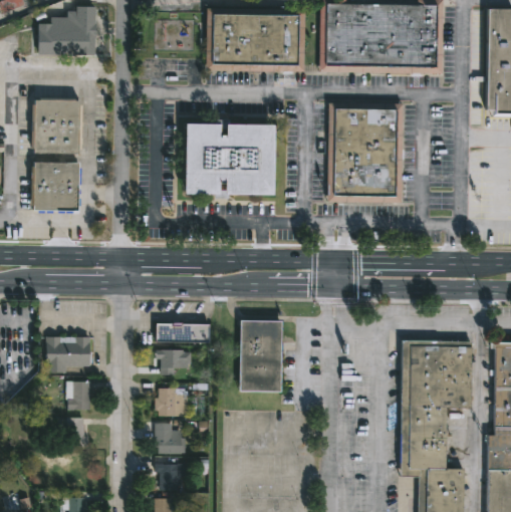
[(0,0),(0,4),(2,13),(33,4),(32,0),(0,0)]
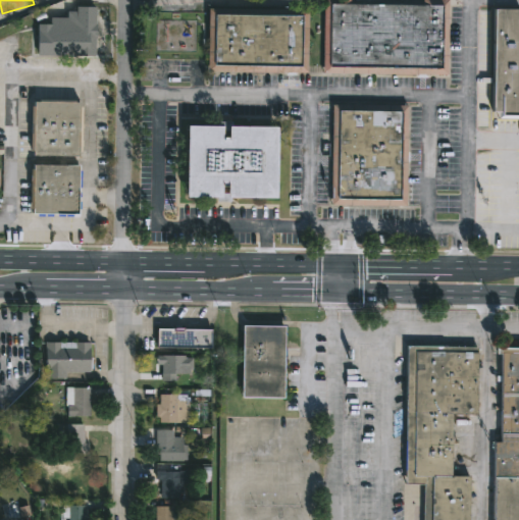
[(325,0),(324,72),(450,74),(451,0),(325,0)]
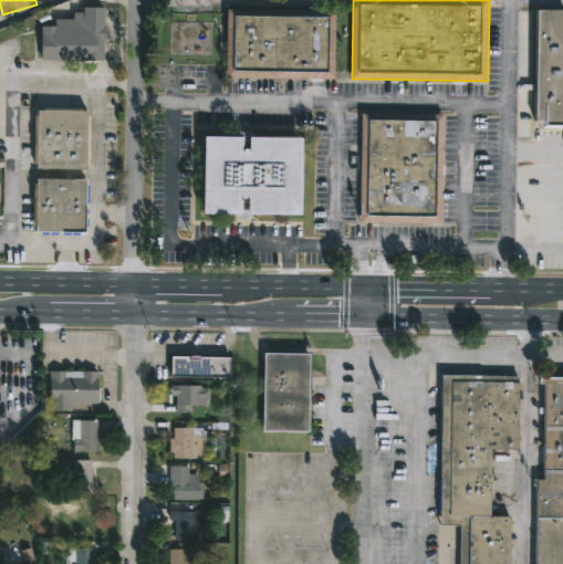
[(44,60),(105,60),(106,8),(85,7),(85,12),(75,12),(75,20),(58,19),(58,25),(44,25),(44,60)]
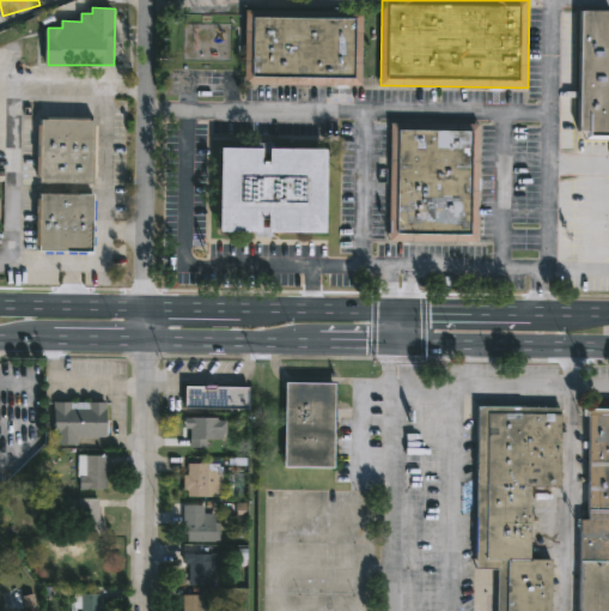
[(244,10),(243,83),(363,84),(364,12),(244,10)]
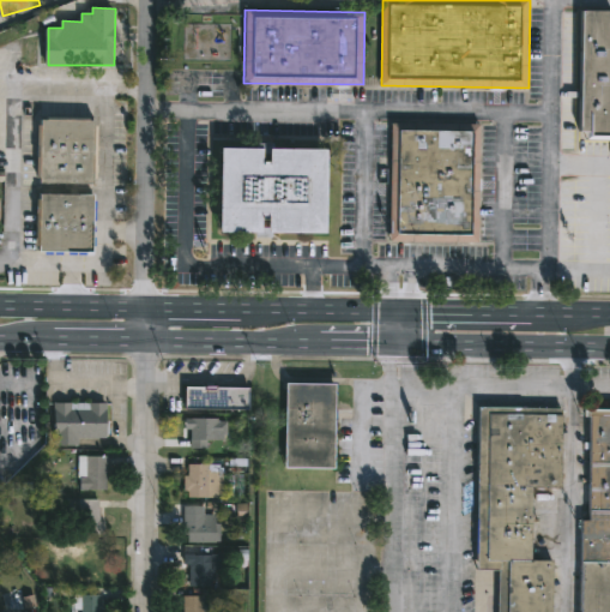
[(580,11),(579,131),(589,131),(589,139),(609,139),(609,11),(580,11)]
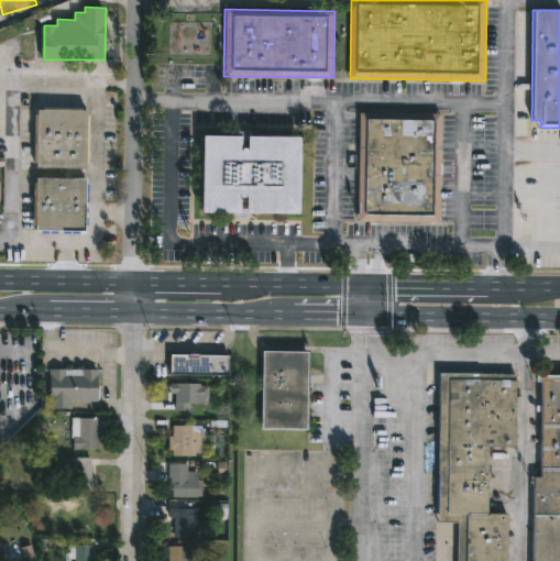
[(89,108),(89,167),(37,167),(37,108),(89,108)]
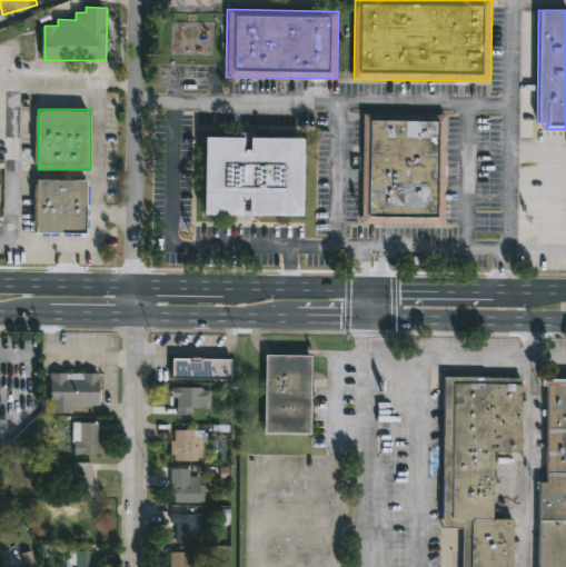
[(364,116),(364,221),(447,222),(447,116),(364,116)]
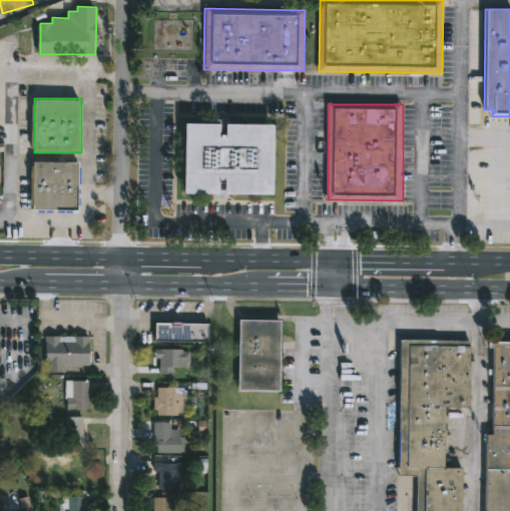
[(271,124),(271,193),(223,193),(223,182),(216,182),(216,193),(188,192),(188,124),(217,124),(217,135),(223,135),(223,124),(271,124)]
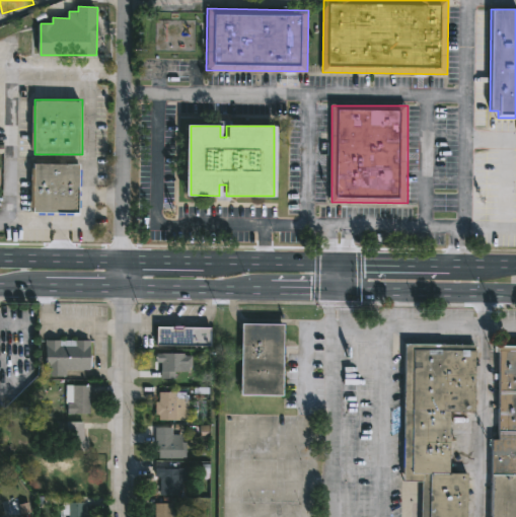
[(82,211),(33,211),(34,162),(82,162),(82,211)]
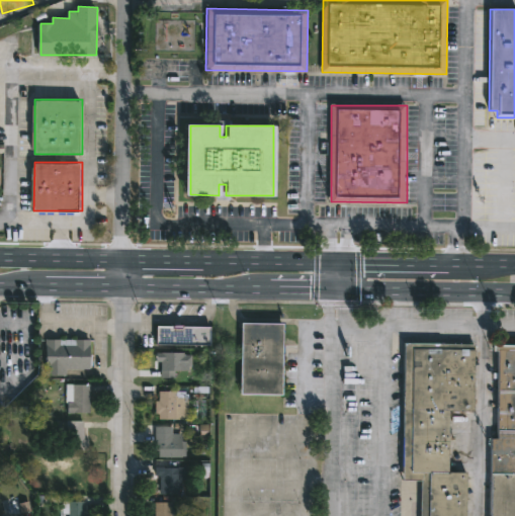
[(285,323),(285,394),(244,394),(245,322),(285,323)]
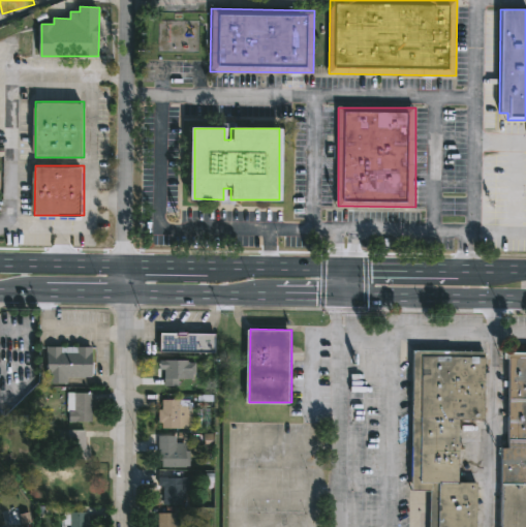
[(160,350),(160,332),(216,332),(216,350),(160,350)]
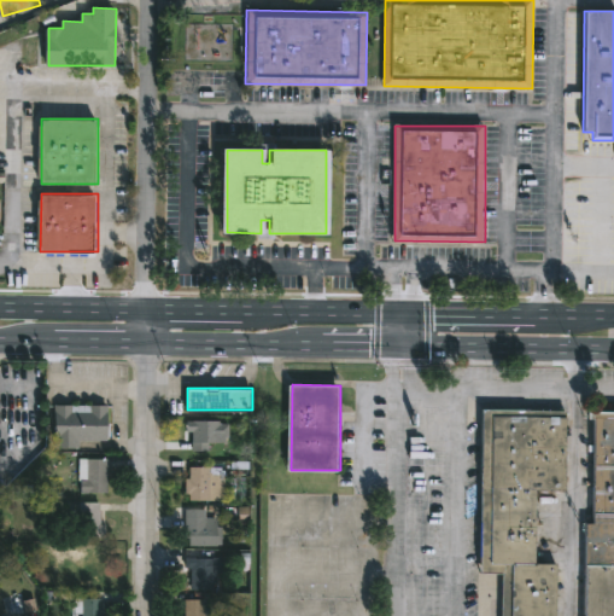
[(56,402),(107,401),(107,437),(81,437),(81,445),(56,445),(56,402)]
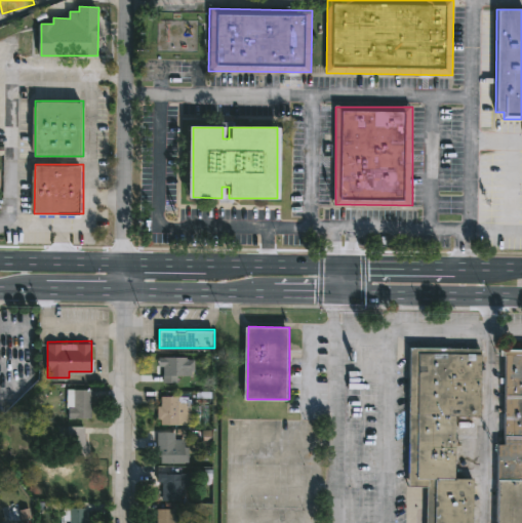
[(411,348),(408,522),(473,522),(474,479),(455,479),(456,415),(480,416),(481,349),(411,348)]
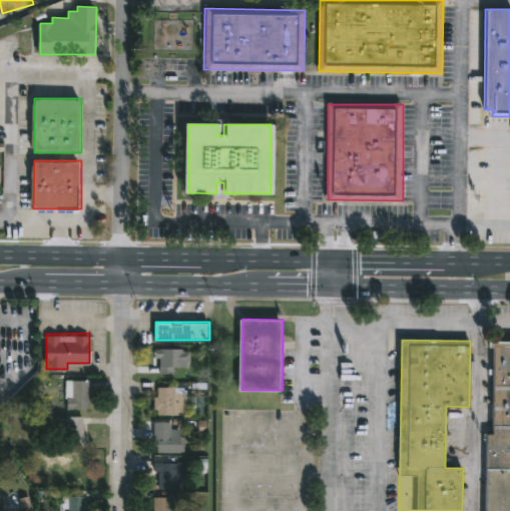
[(509,510),(485,510),(486,436),(494,436),(495,343),(509,343),(509,510)]
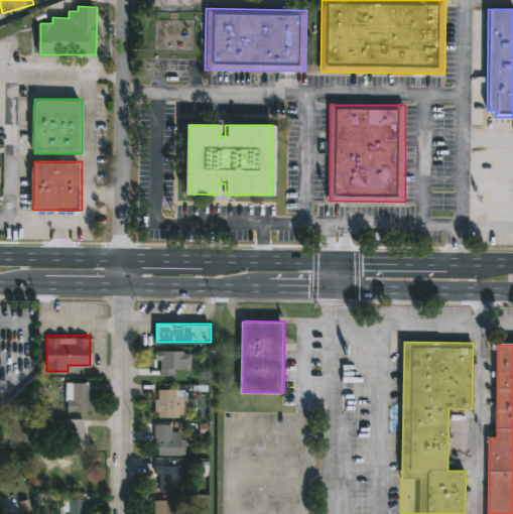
[(157,348),(191,348),(191,372),(157,372),(157,348)]
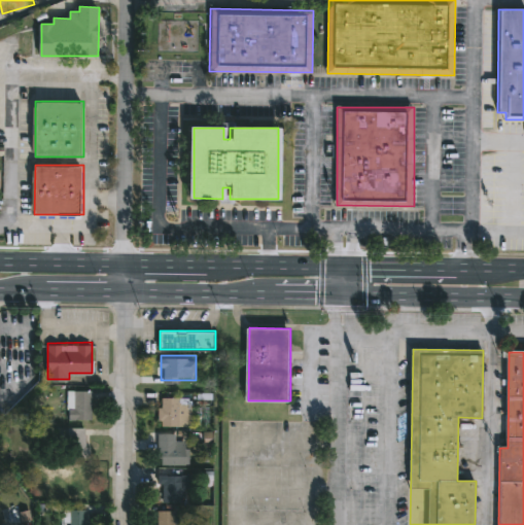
[(73,407),(73,388),(93,388),(93,417),(68,417),(68,407),(73,407)]
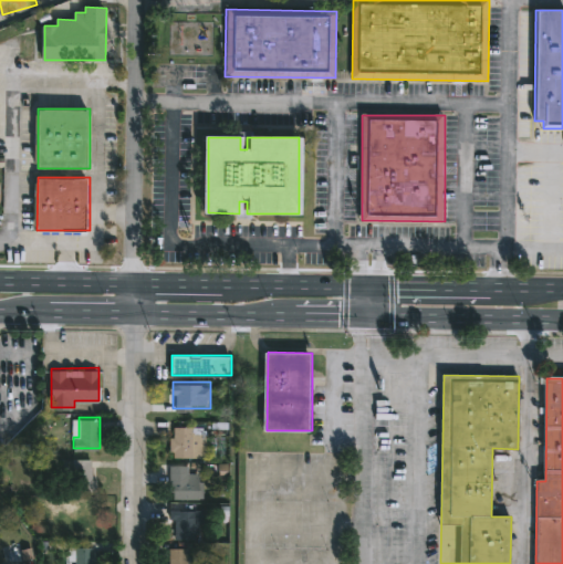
[(206,456),(171,456),(171,425),(205,425),(206,456)]
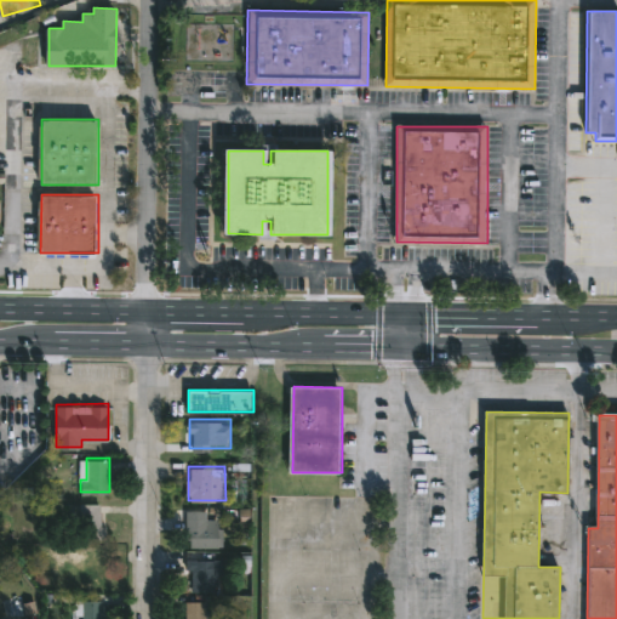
[(103,501),(103,537),(78,537),(78,501),(103,501)]
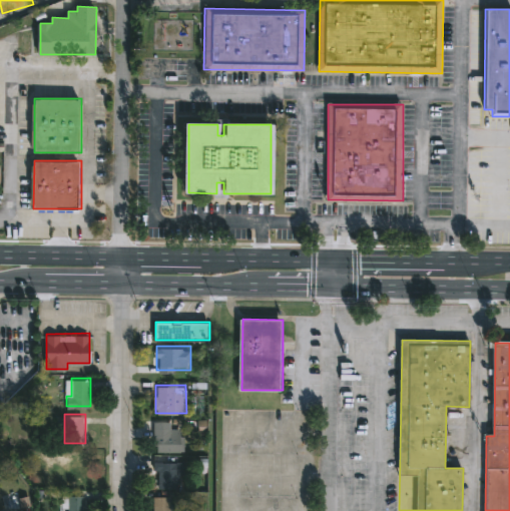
[(172,420),(172,426),(184,426),(184,450),(154,450),(154,420),(172,420)]
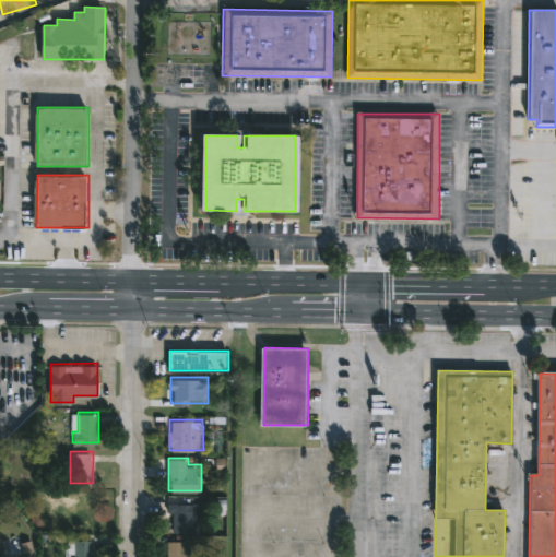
[(96,526),(75,526),(75,494),(96,494),(96,526)]
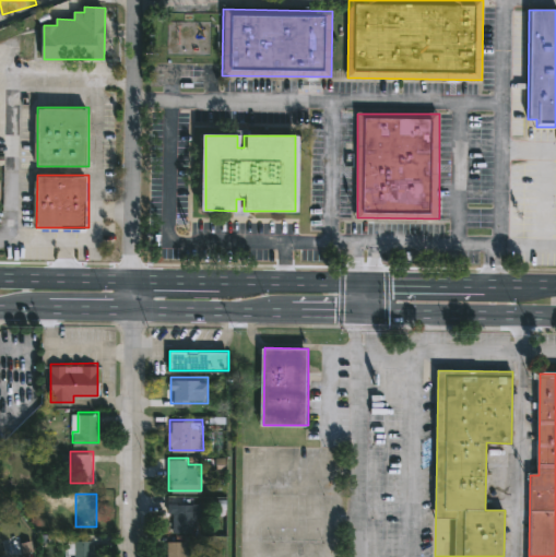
[(184,494),(184,501),(200,501),(199,531),(168,530),(168,494),(184,494)]
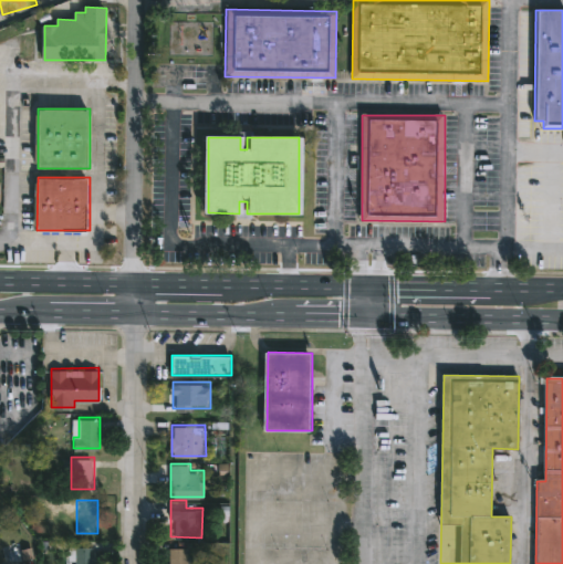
[(75,563),(75,546),(95,546),(95,563),(75,563)]
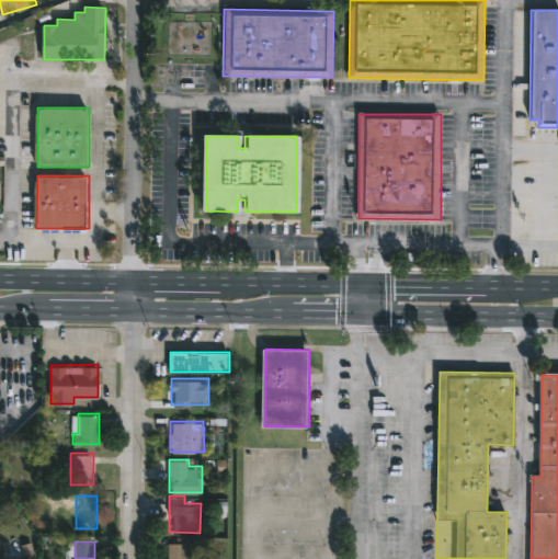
[(193,558),(168,558),(168,542),(193,542),(193,558)]
